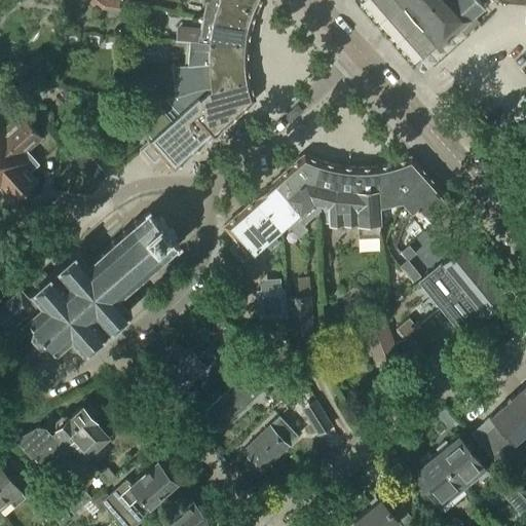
[(117,12),(118,0),(83,0),(92,7),(95,4),(101,9),(117,12)]
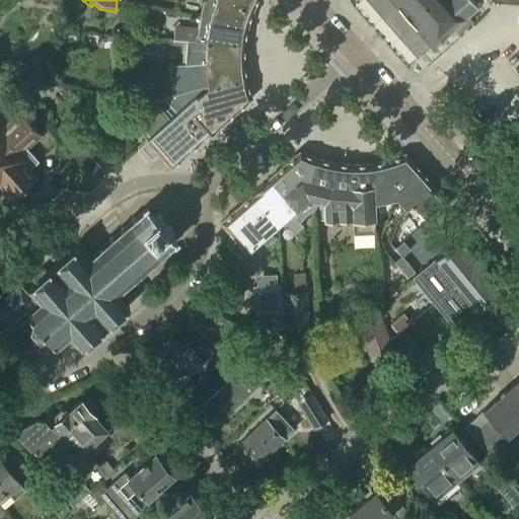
[(246,27),(247,24),(252,11),(256,0),(205,0),(204,1),(203,1),(199,17),(246,27)]
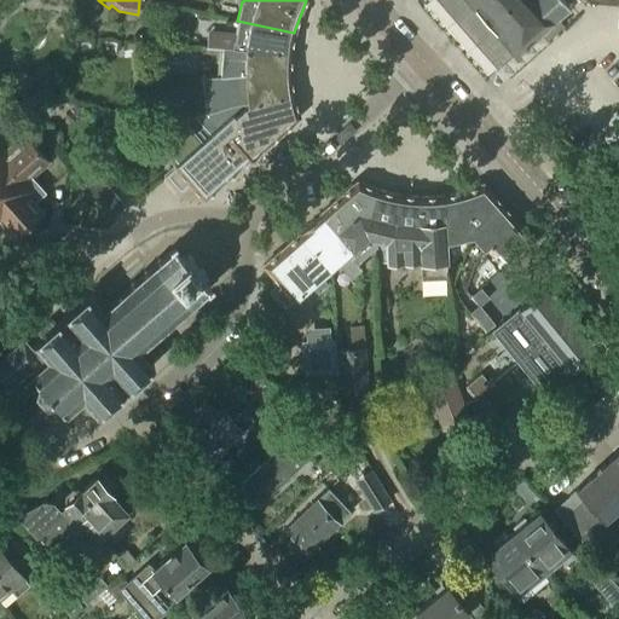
[(547,46),(563,32),(555,23),(570,11),(559,0),(437,0),(498,71),(516,56),(516,57),(539,36),(547,46)]
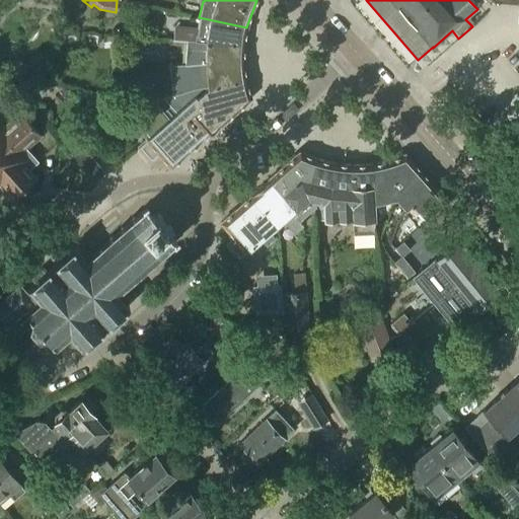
[(244,45),(246,27),(199,17),(197,31),(177,29),(176,41),(188,42),(192,42),(244,46),(244,45)]
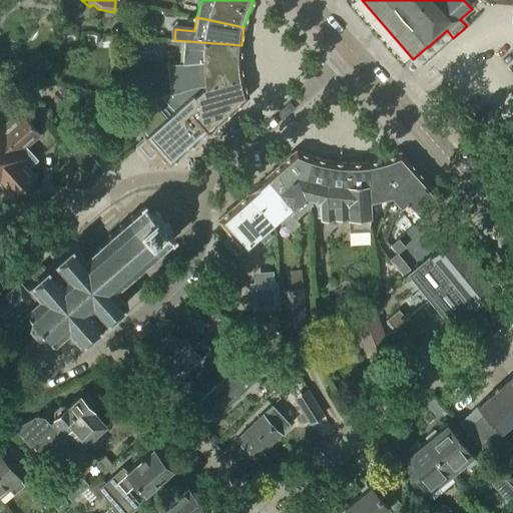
[(125,45),(125,37),(113,37),(113,45),(125,45)]
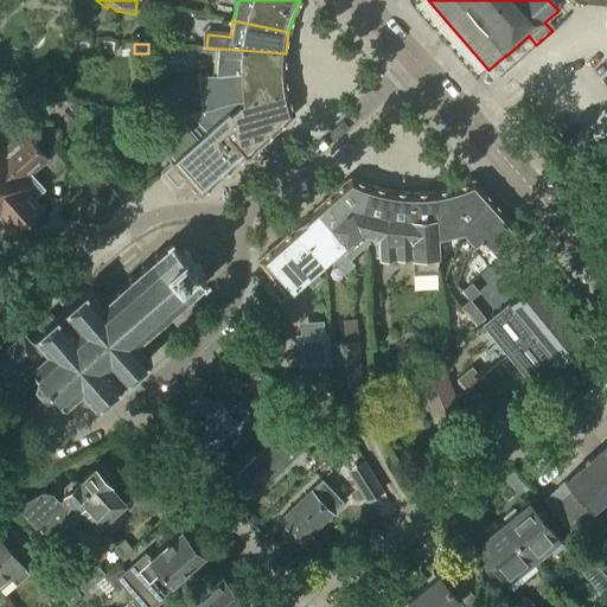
[(219,49),(217,75),(217,77),(219,76),(223,77),(238,75),(285,72),(286,53),(224,49),(219,49)]
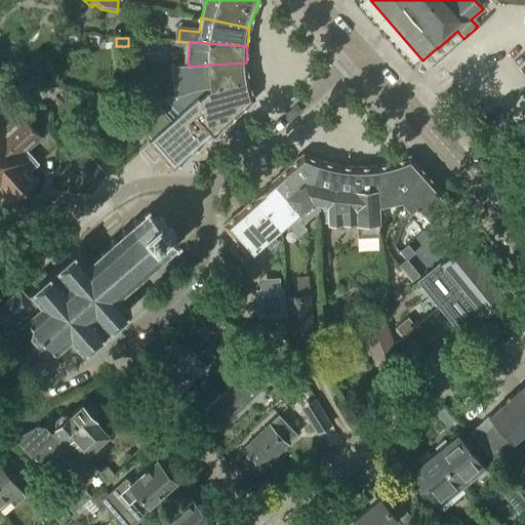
[(210,89),(248,81),(246,63),(206,65),(193,67),(190,66),(188,67),(188,65),(171,67),(174,96),(197,89),(210,87),(210,89)]
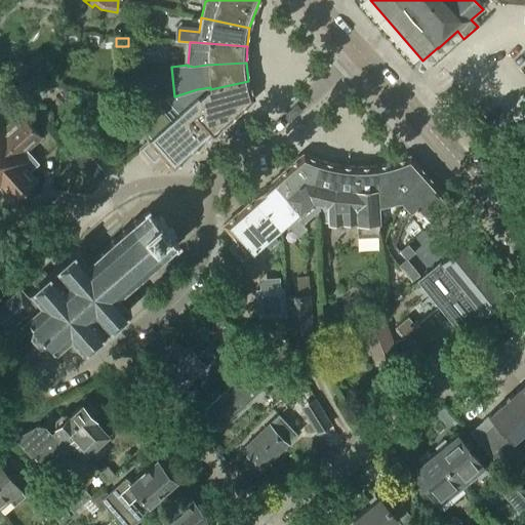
[(198,97),(178,113),(206,140),(223,127),(253,101),(248,81),(210,89),(199,98),(198,97)]
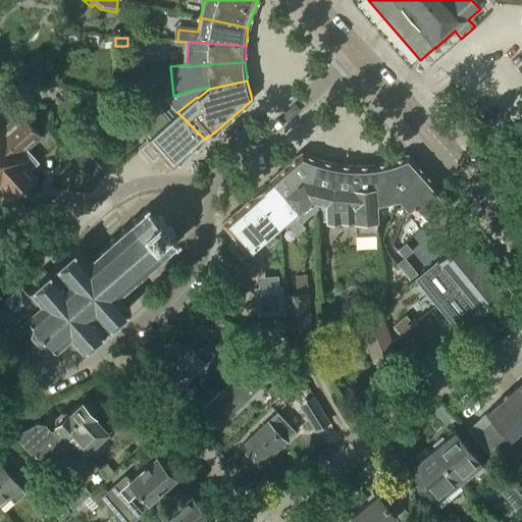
[(61,89),(59,96),(67,98),(69,91),(61,89)]
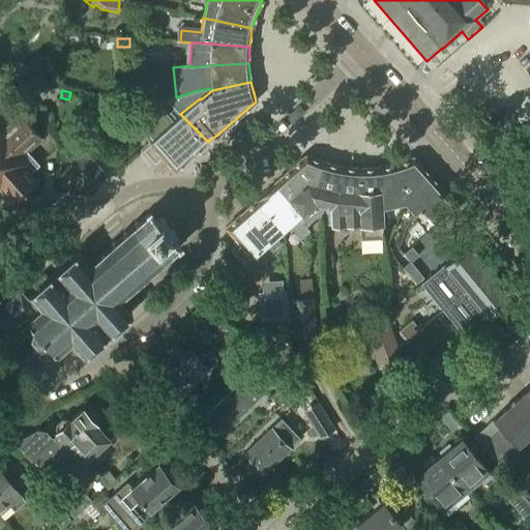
[(208,142),(180,114),(176,118),(170,112),(159,121),(166,127),(149,142),(141,149),(154,165),(163,157),(174,171),(205,144),(206,144),(208,142)]
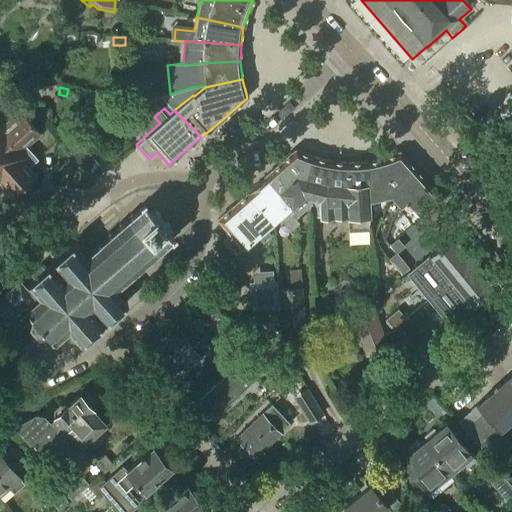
[(0,192),(6,187),(13,195),(36,175),(29,167),(38,159),(27,146),(41,133),(21,111),(4,126),(0,121),(0,192)]
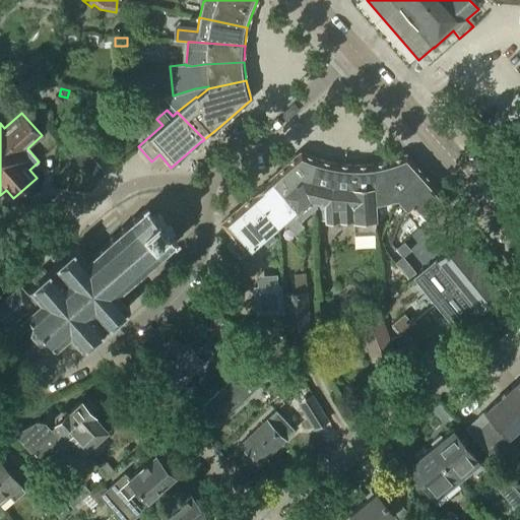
[(311,185),(319,160),(301,153),(269,181),(303,216),(315,205),(315,202),(315,190),(306,188),(307,184),(311,185)]
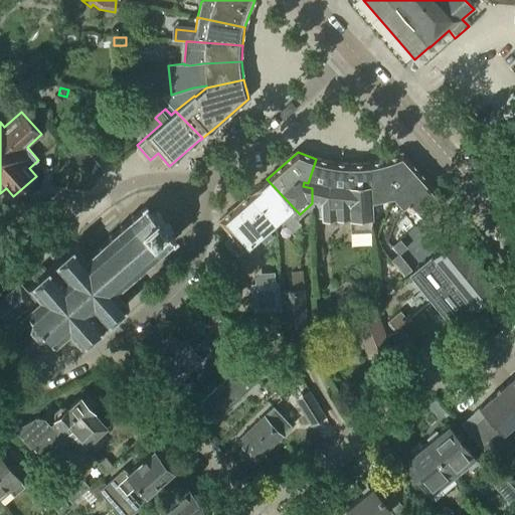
[(446,202),(430,184),(402,154),(385,160),(369,164),(369,211),(371,211),(371,218),(372,218),(372,202),(393,197),(402,207),(400,209),(415,226),(423,219),(424,220),(446,202)]
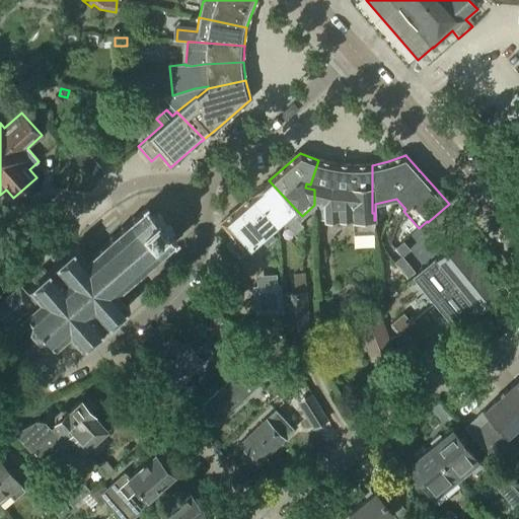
[(353,166),(335,164),(318,160),(310,184),(306,183),(305,188),(314,190),(314,202),(322,204),(323,221),(352,219),(353,234),(375,233),(374,220),(374,213),(372,213),(372,165),(370,165),(353,166)]
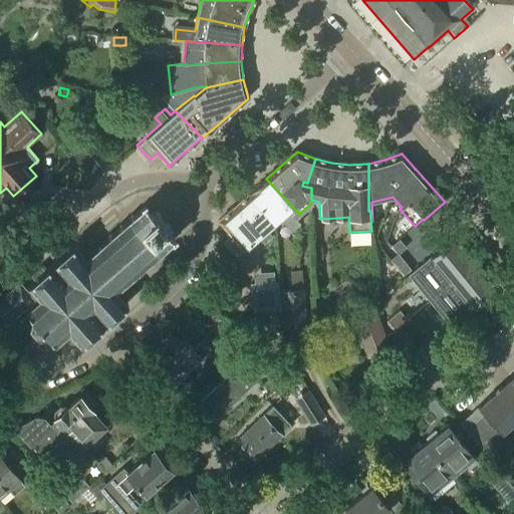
[(299,221),(296,218),(299,214),(266,179),(248,194),(249,195),(276,224),(282,218),(291,229),(299,221)]
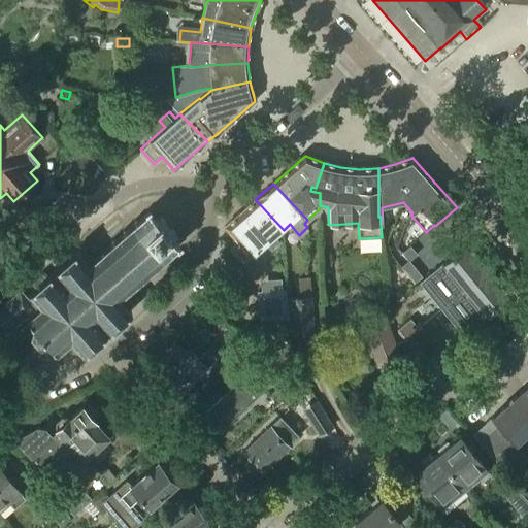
[(271,252),(281,243),(274,237),(284,230),(256,200),(225,227),(239,243),(231,250),(243,264),(251,257),(252,257),(266,244),(271,252)]
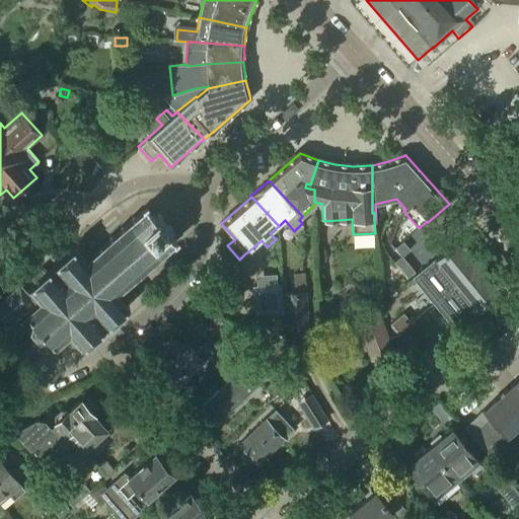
[(154,216),(147,208),(136,218),(134,216),(132,218),(134,220),(125,228),(123,225),(121,227),(123,229),(114,237),(112,235),(109,237),(112,239),(102,247),(100,244),(98,246),(100,248),(91,256),(90,255),(92,254),(84,245),(80,249),(76,245),(70,251),(67,248),(57,256),(60,261),(54,266),(54,267),(53,268),(52,268),(46,273),(42,270),(32,278),(35,282),(28,287),(29,288),(26,291),(21,285),(19,284),(0,300),(0,324),(2,326),(3,327),(5,327),(25,310),(27,313),(26,314),(33,322),(30,330),(39,341),(48,339),(56,347),(70,335),(71,337),(70,340),(74,345),(78,344),(82,348),(105,327),(104,327),(105,326),(106,326),(130,306),(126,303),(131,299),(124,290),(122,291),(121,290),(130,282),(132,285),(134,283),(132,281),(141,273),(143,275),(145,273),(143,271),(152,263),(154,266),(156,264),(154,262),(163,253),(165,255),(167,253),(165,251),(176,241),(169,233),(174,229),(159,212),(154,216)]
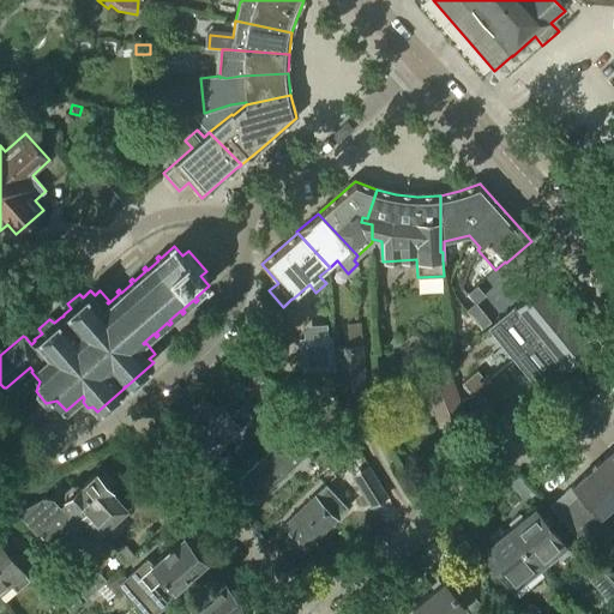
[(543,284),(489,329),(515,359),(570,313),(560,301),(558,304),(543,284)]
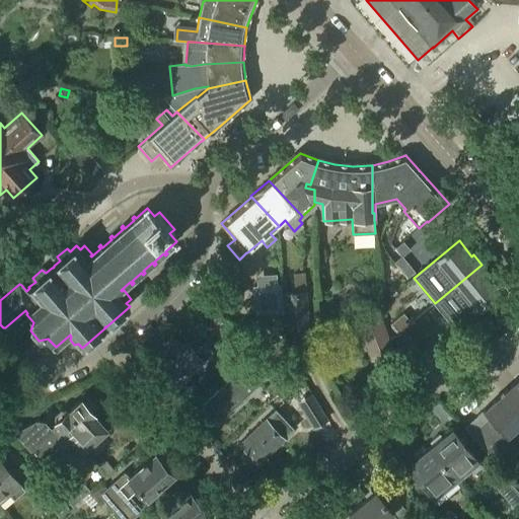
[(403,242),(394,248),(400,256),(401,255),(401,256),(410,249),(403,242)]
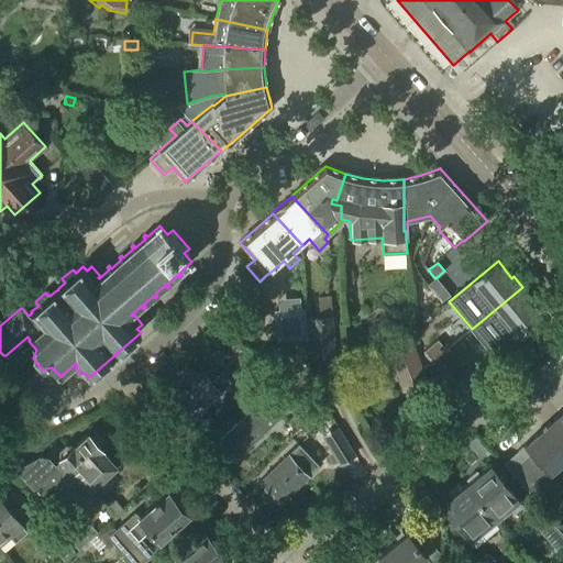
[(434,278),(427,285),(434,294),(442,286),(435,278),(435,277),(434,278)]
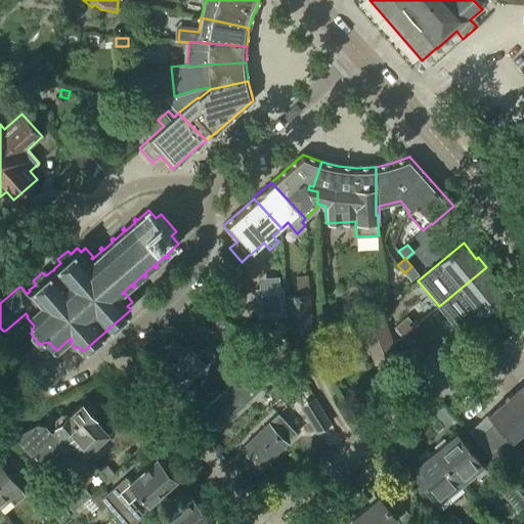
[(411,266),(404,273),(410,280),(419,274),(411,266)]
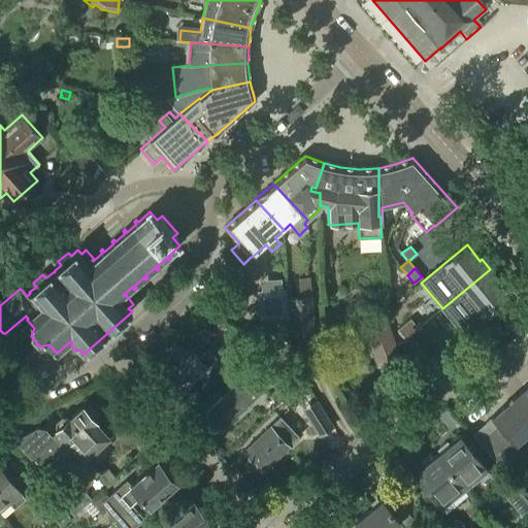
[(490,269),(442,308),(463,334),(484,317),(484,318),(509,297),(496,281),(498,279),(490,269)]
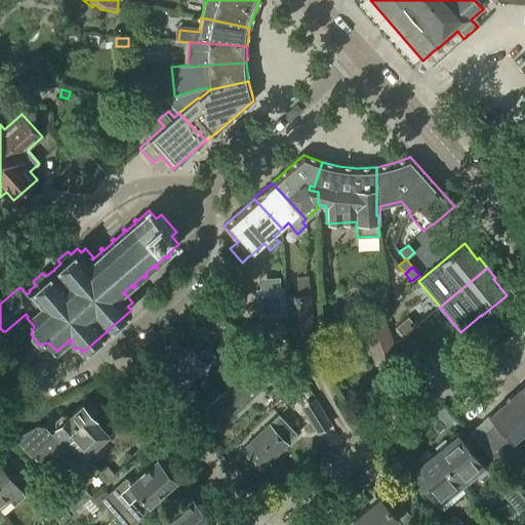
[(288,333),(312,331),(308,277),(291,278),(293,295),(286,296),(288,333)]
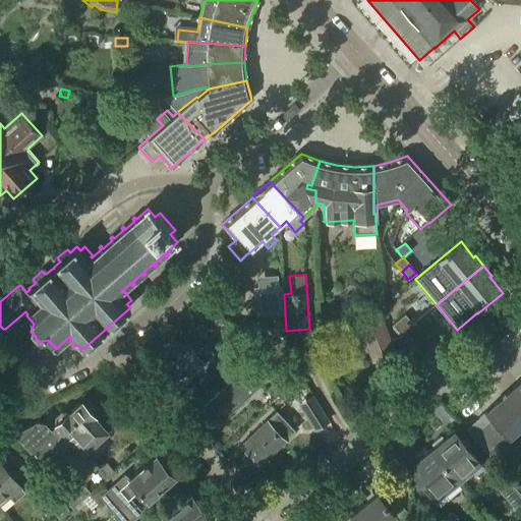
[(281,288),(255,289),(256,315),(283,313),(281,288)]
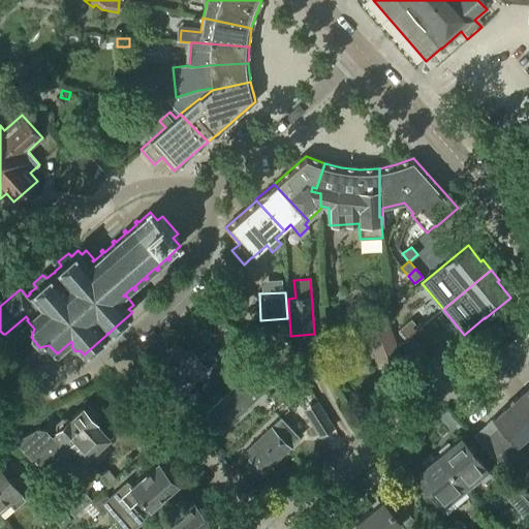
[(211,299),(203,307),(208,312),(217,304),(211,299)]
